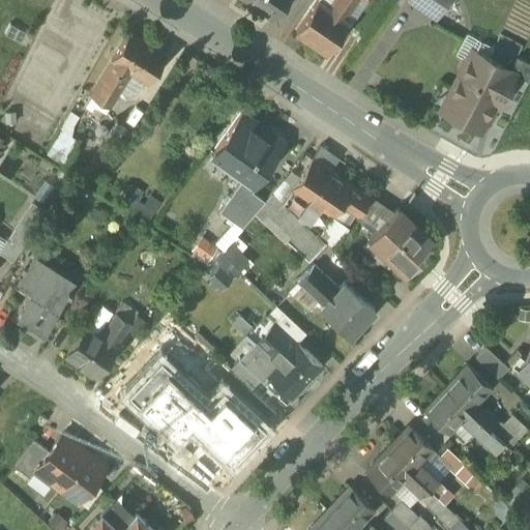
[(286,0),(248,0),(253,2),(252,4),(273,19),(286,0)]
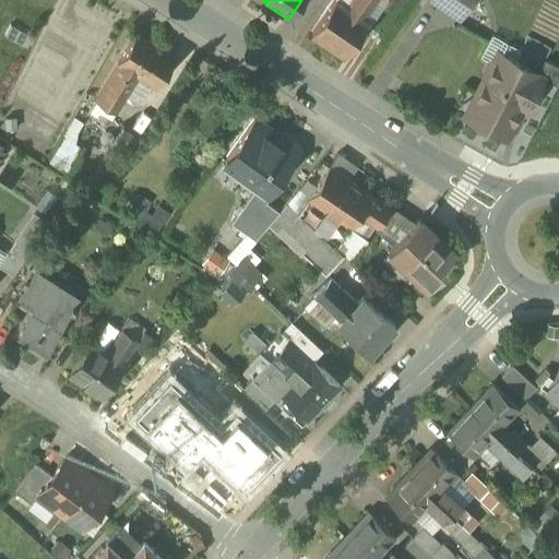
[(335,0),(312,35),(346,58),(369,23),(364,19),(377,0),(335,0)]
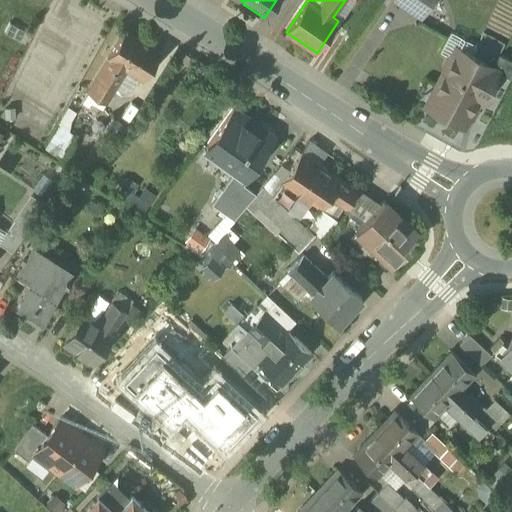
[(432,0),(395,0),(421,17),(432,0)]
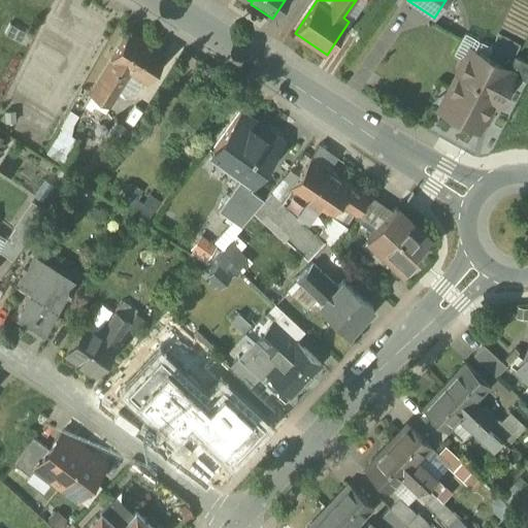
[(30,35),(10,25),(5,34),(25,45),(30,35)]
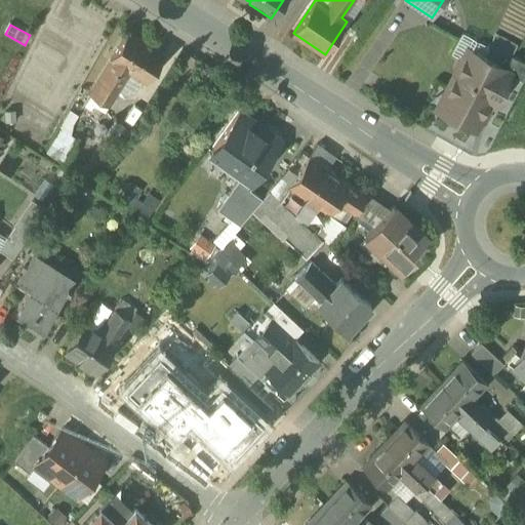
[(164,53),(128,31),(111,59),(130,72),(147,82),(164,53)]
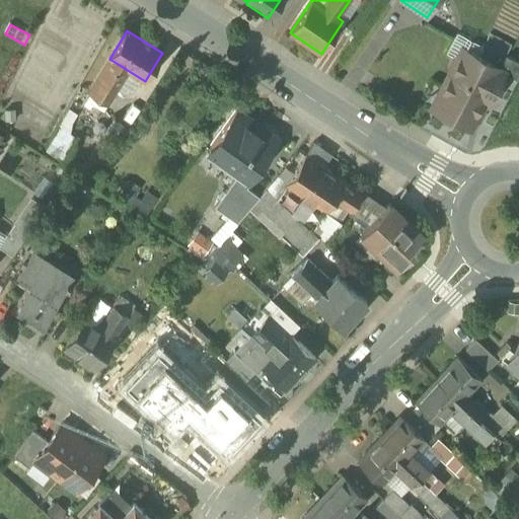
[(463,49),(460,57),(456,58),(450,68),(451,73),(433,108),(469,128),(484,100),(490,103),(506,73),(500,70),(501,69),(494,65),(463,49)]
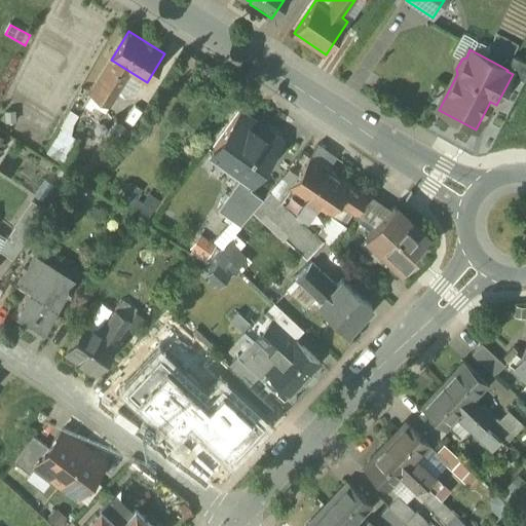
[(525,78),(525,62),(514,57),(512,62),(504,59),(500,66),(508,70),(506,71),(513,74),(525,80),(525,78)]
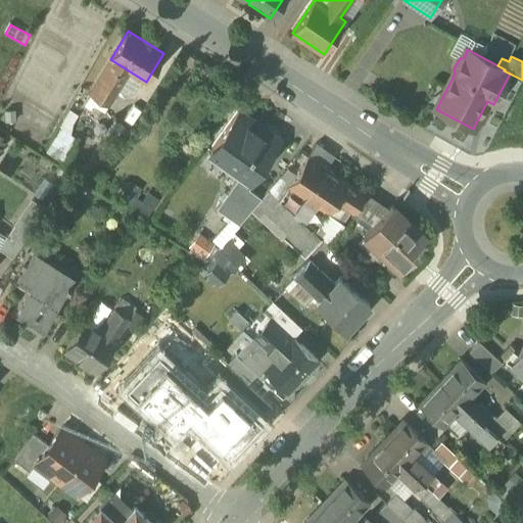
[(130,72),(110,59),(89,94),(90,95),(87,100),(102,109),(105,104),(108,106),(111,101),(105,98),(110,90),(115,94),(130,72)]
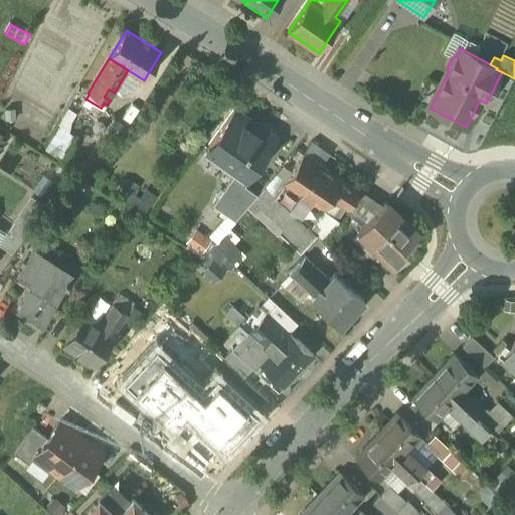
[(275,138),(235,110),(207,149),(238,171),(246,177),(275,138)]
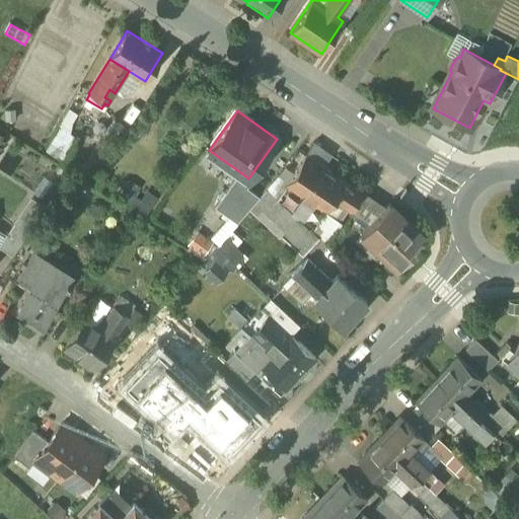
[(28,131),(20,126),(15,135),(22,140),(28,131)]
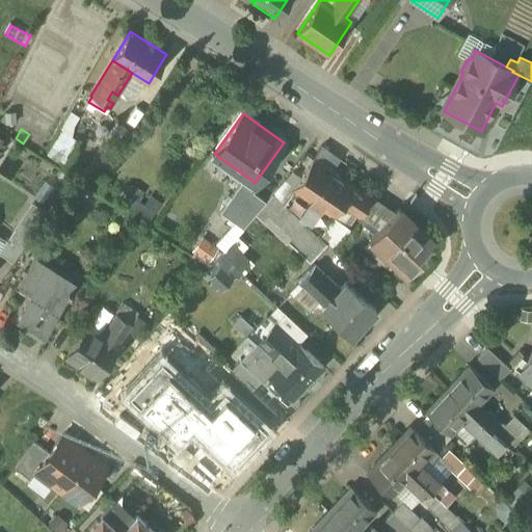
[(80,141),(64,132),(50,156),(64,166),(80,141)]
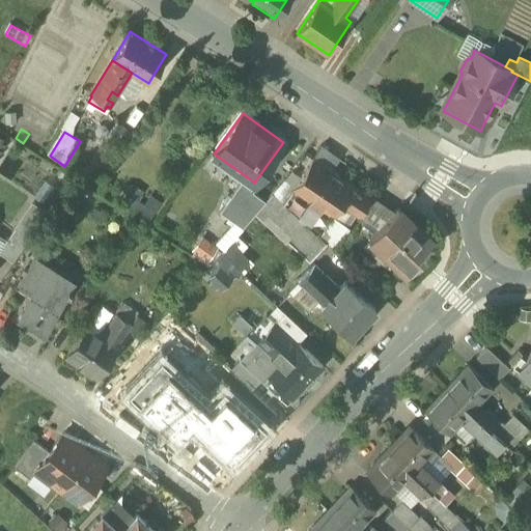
[(370,197),(313,159),(291,190),(332,218),(332,217),(341,203),(358,216),(370,197)]
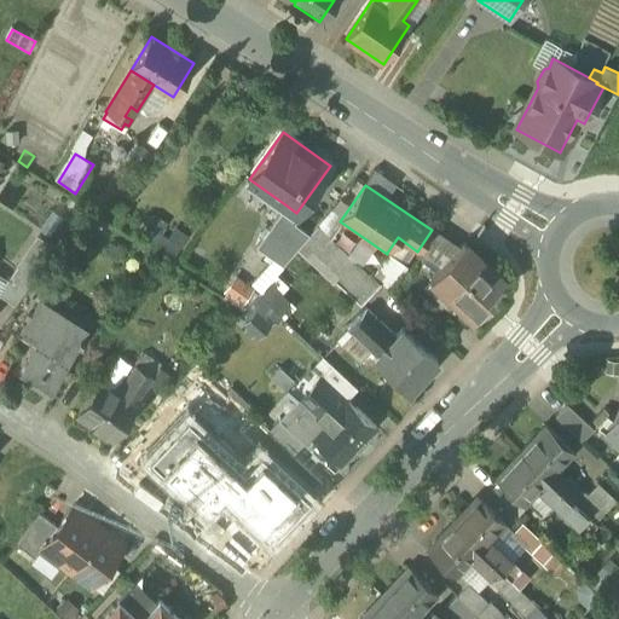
[(296,213),(287,206),(256,248),(283,266),(310,235),(291,221),(296,213)]
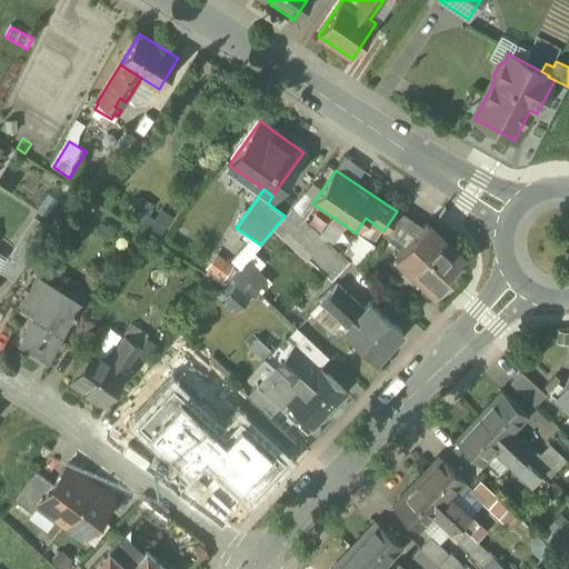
[(118,199),(110,195),(103,205),(111,209),(118,199)]
